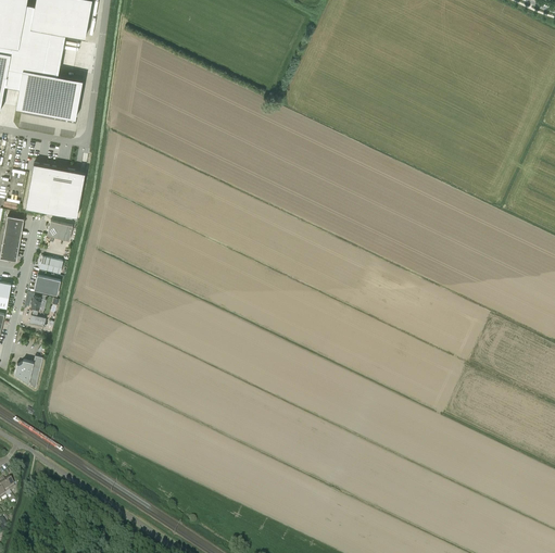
[(0,109),(4,87),(12,48),(17,49),(26,5),(26,0),(0,0),(0,109)]
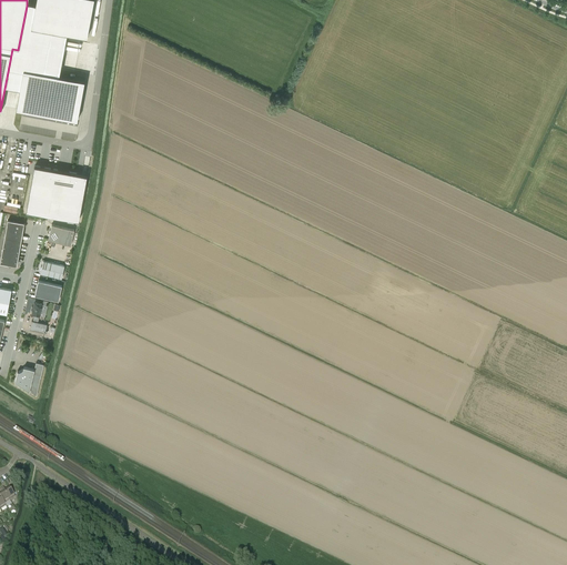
[(12,49),(4,89),(19,92),(16,112),(77,123),(84,83),(59,79),(67,37),(87,40),(93,0),(36,0),(34,8),(27,6),(18,50),(12,49)]
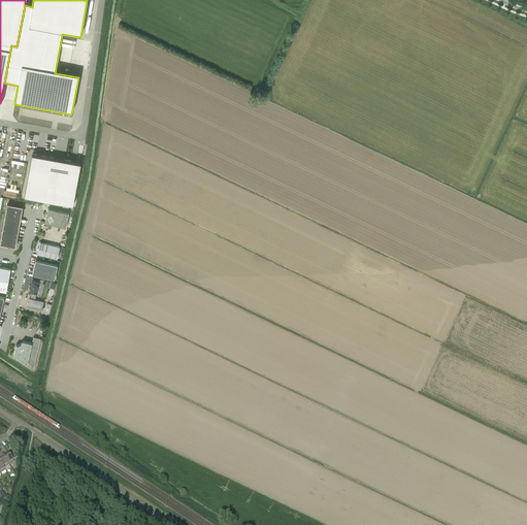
[(31,157),(24,199),(72,207),(79,171),(69,169),(70,164),(31,157)]
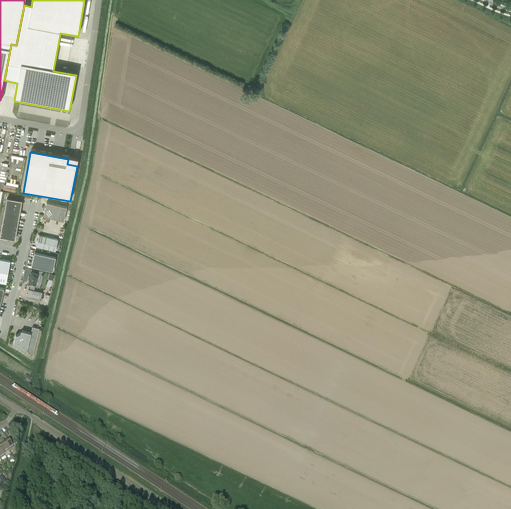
[(14,242),(16,229),(20,208),(23,207),(21,204),(21,203),(6,201),(0,234),(0,239),(14,242)]
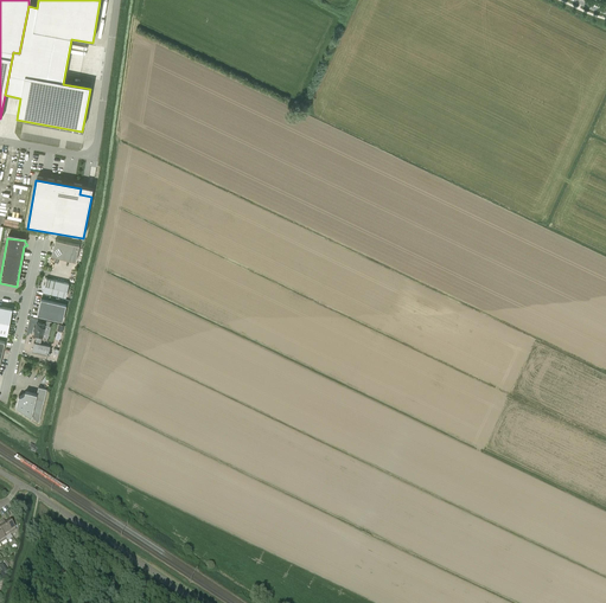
[(50,258),(75,264),(78,248),(55,243),(50,258)]
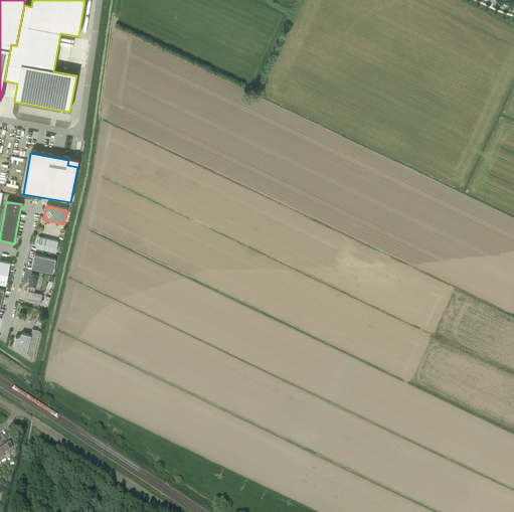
[(55,256),(58,243),(38,238),(35,250),(55,256)]
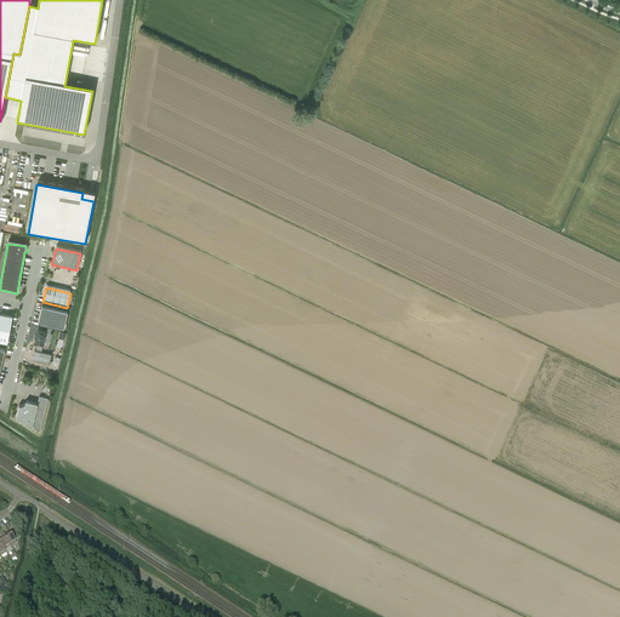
[(38,326),(63,332),(68,315),(41,309),(38,326)]
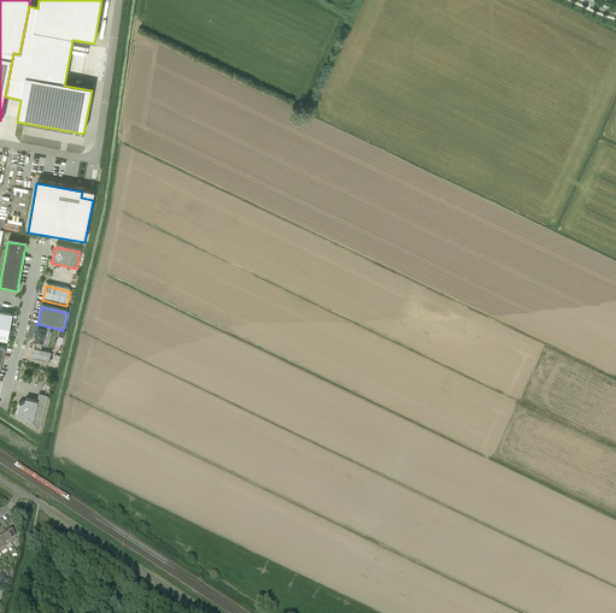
[(0,342),(6,345),(12,317),(0,314),(0,342)]
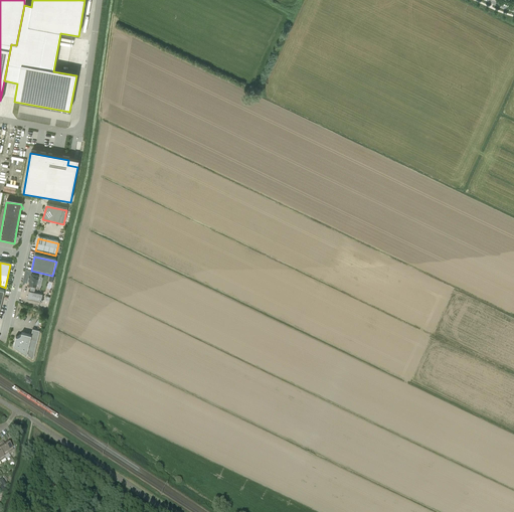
[(28,288),(30,288),(30,290),(34,291),(35,289),(38,279),(30,277),(28,288)]
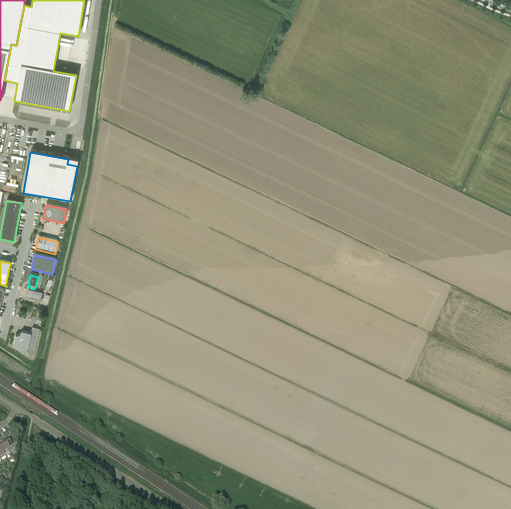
[(41,295),(33,293),(34,289),(30,288),(29,292),(28,292),(26,300),(41,303),(42,301),(40,300),(41,295)]
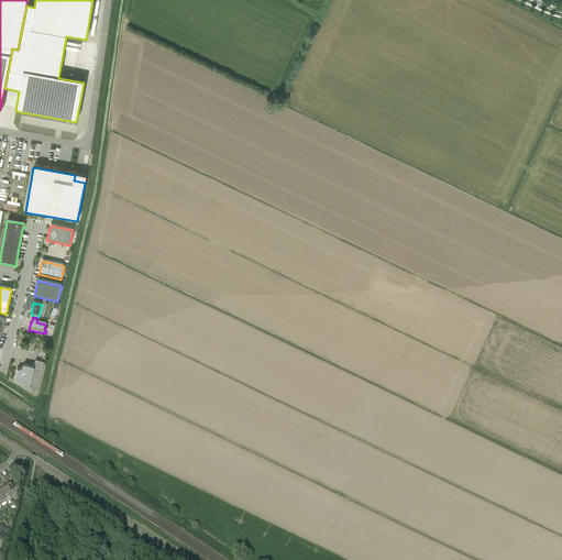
[(35,363),(33,369),(23,366),(22,370),(20,371),(17,371),(14,381),(35,395),(43,364),(35,363)]
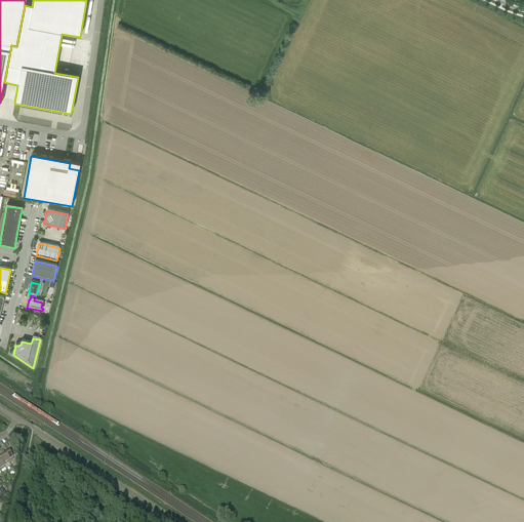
[(4,456),(2,457),(7,466),(12,463),(7,454),(4,456)]
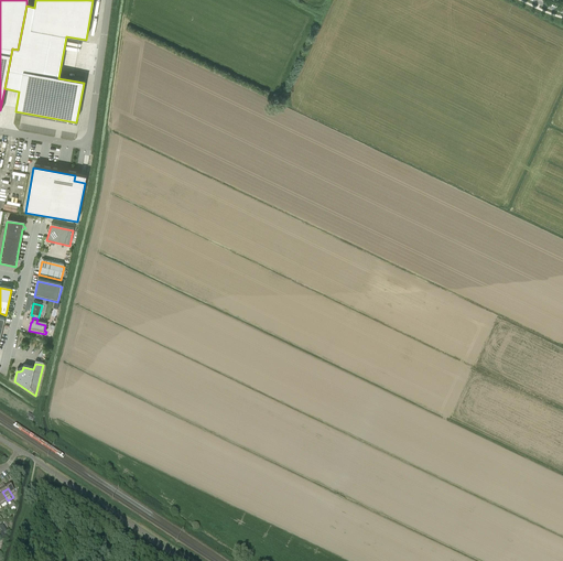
All buildings are outlined.
